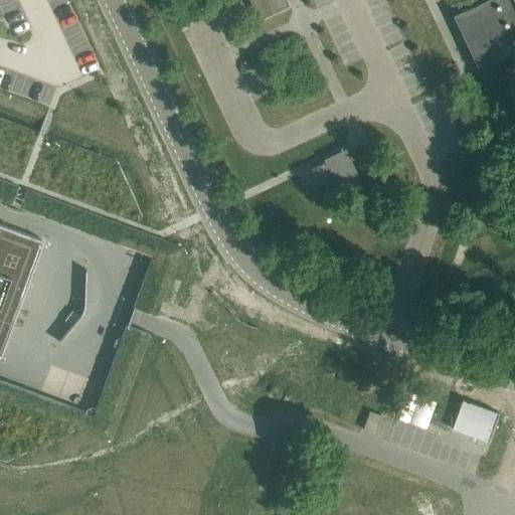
[(249,0),(259,19),(290,5),(287,0),(249,0)]
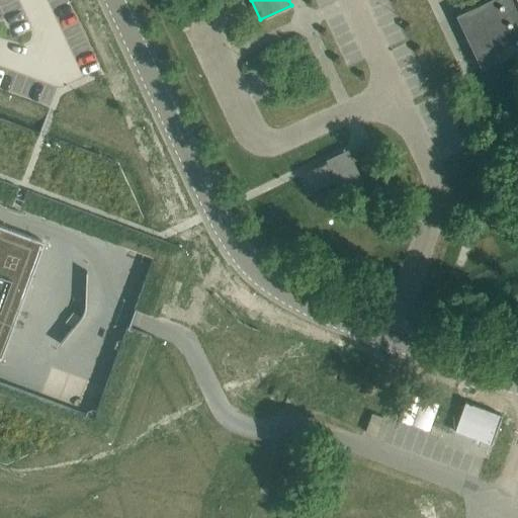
[(517,0),(487,0),(456,14),(461,24),(482,68),(517,50),(517,0)]
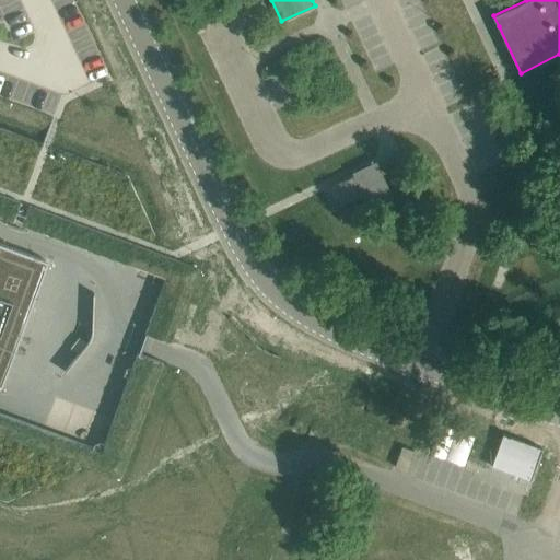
[(336,209),(360,198),(364,196),(354,176),(326,189),(336,209)]
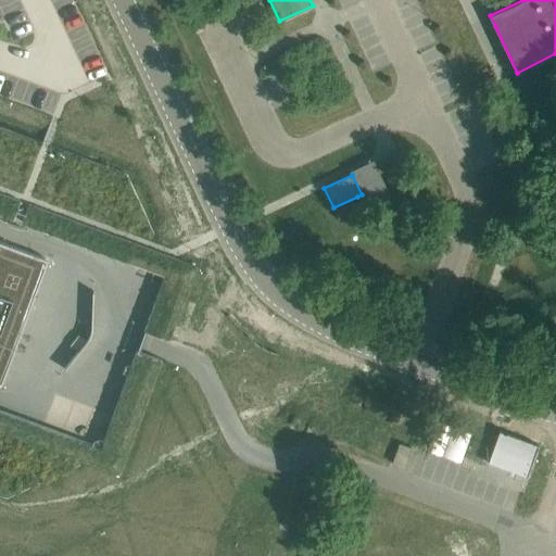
[(0,384),(1,386),(48,260),(33,254),(27,252),(0,242),(0,384)]
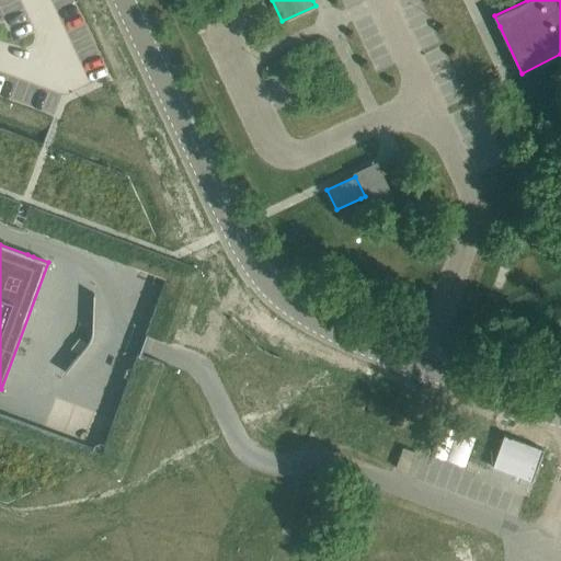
[(455,421),(447,442),(459,446),(467,425),(455,421)]
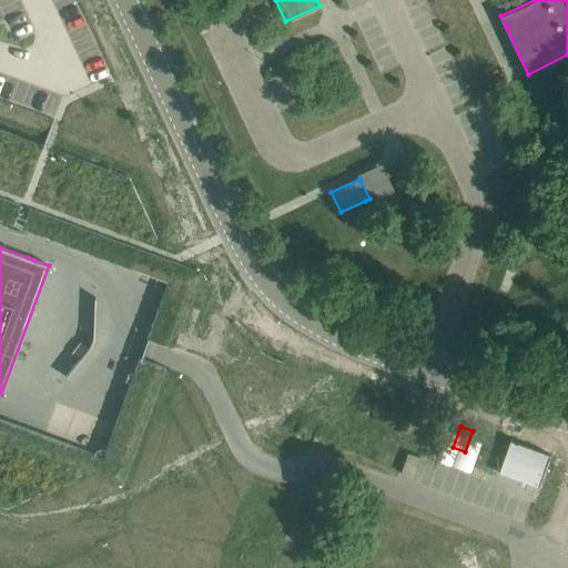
[(498,473),(523,482),(538,487),(550,455),(510,440),(498,473)]
